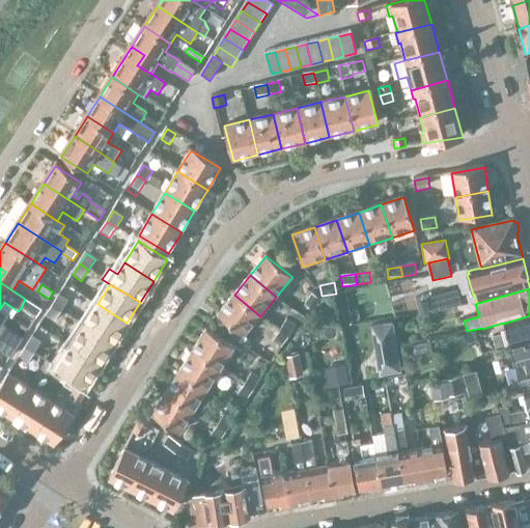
[(218,314),(222,317),(216,326),(241,346),(248,339),(245,336),(260,316),(234,295),(218,314)]
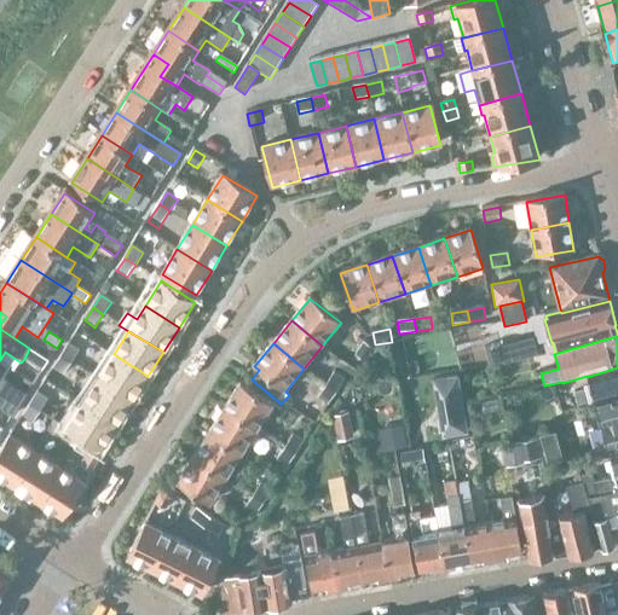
[(356,357),(367,364),(375,350),(364,343),(356,357)]
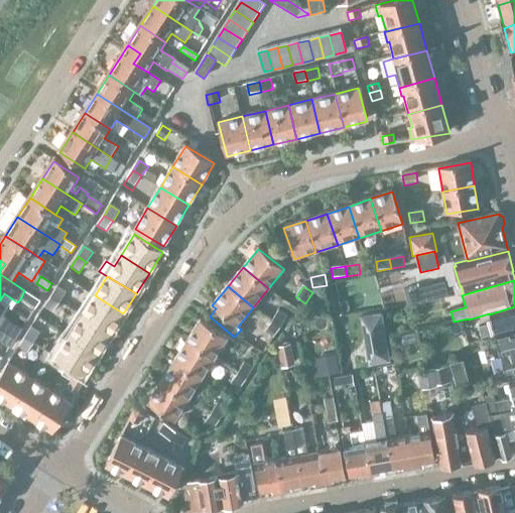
[(57,287),(51,297),(60,302),(67,292),(57,287)]
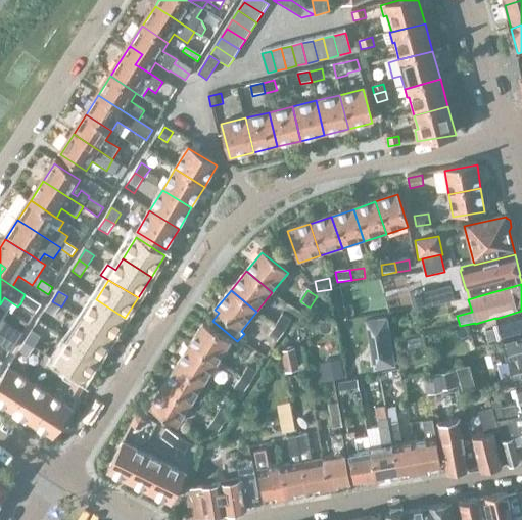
[(422,292),(411,295),(415,310),(426,306),(422,292)]
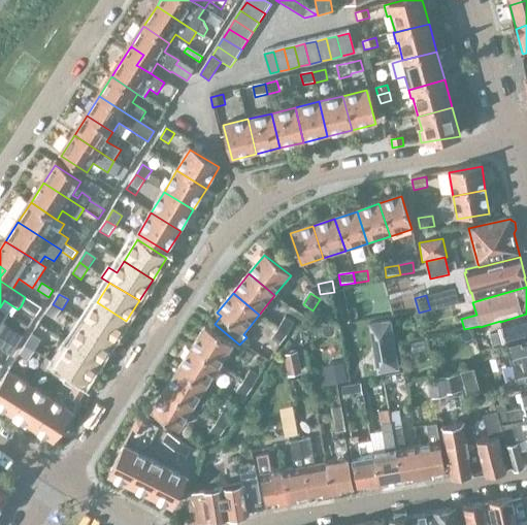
[(25,297),(21,306),(36,317),(42,307),(26,297),(25,297)]
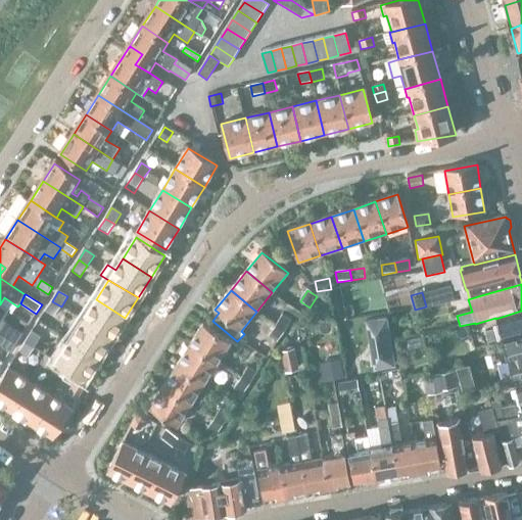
[(96,299),(83,321),(111,339),(125,318),(96,299)]
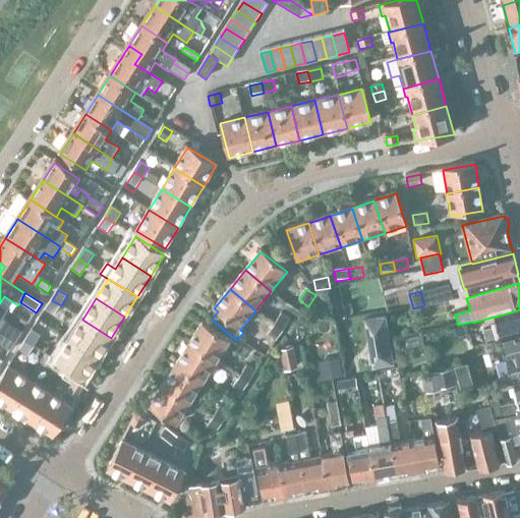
[(52,300),(45,311),(53,317),(61,305),(52,300)]
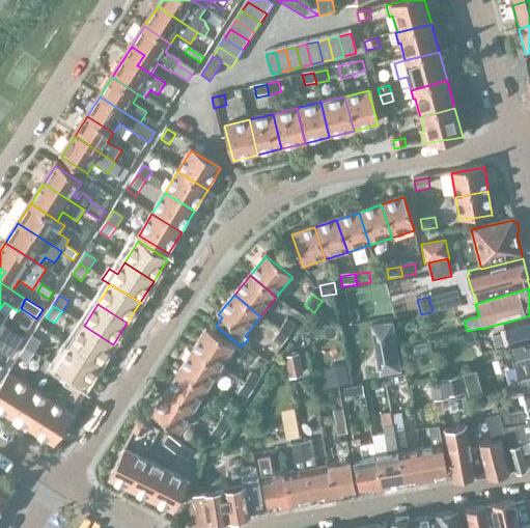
[(529,315),(503,324),(506,334),(501,336),(502,339),(494,341),(496,348),(529,337),(529,315)]
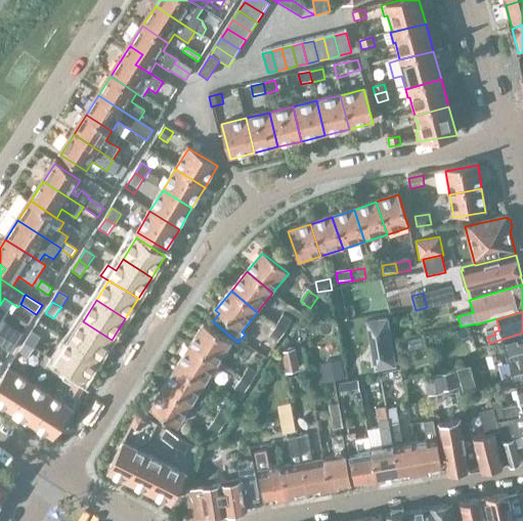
[(285,334),(292,322),(284,316),(276,328),(285,334)]
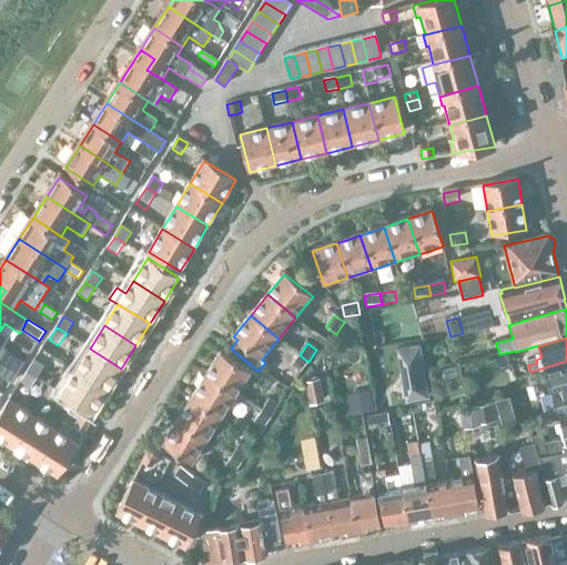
[(421,346),(397,351),(407,403),(429,399),(421,346)]
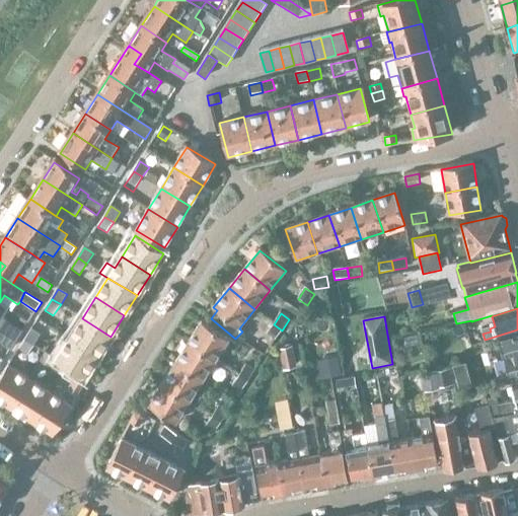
[(82,318),(69,339),(97,357),(111,337),(82,318)]
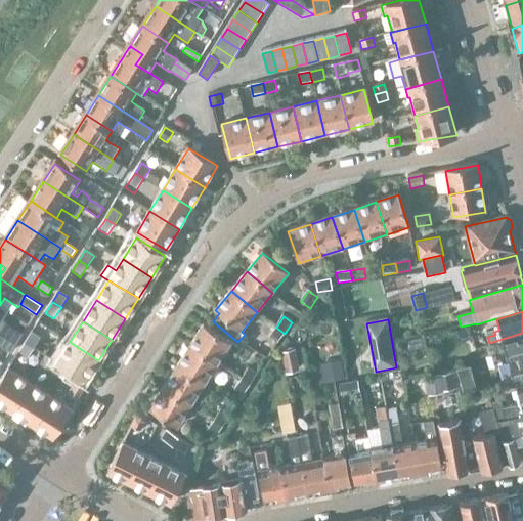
[(218,364),(231,344),(204,327),(190,347),(218,364)]
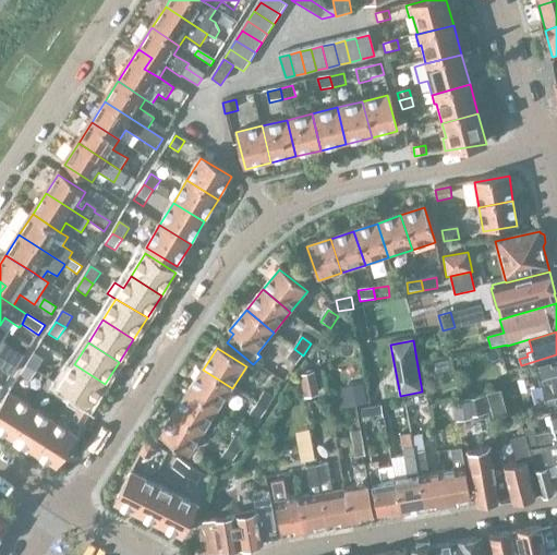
[(295,366),(303,356),(294,349),(287,360),(295,366)]
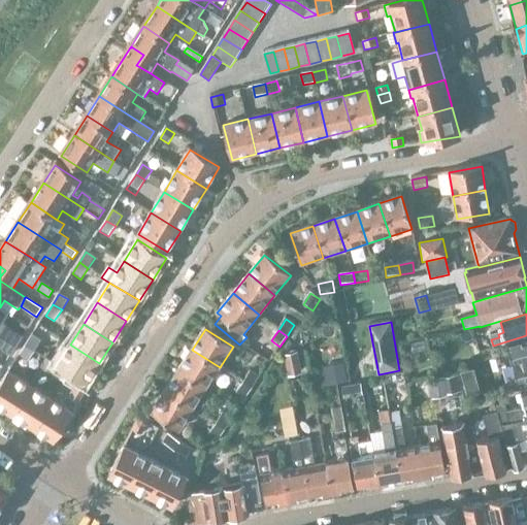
[(32,336),(26,346),(34,352),(41,341),(32,336)]
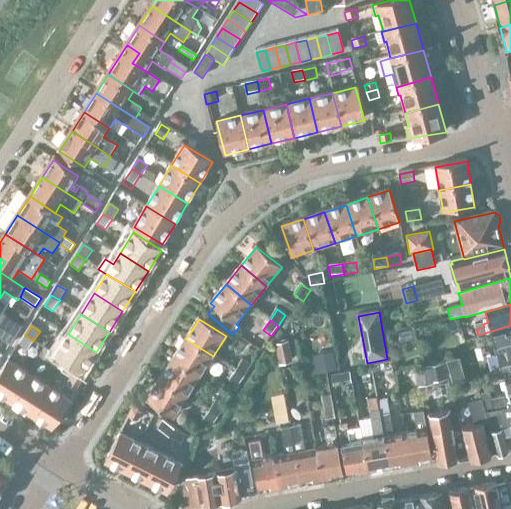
[(1,327),(0,328),(0,338),(10,345),(15,337),(1,327)]
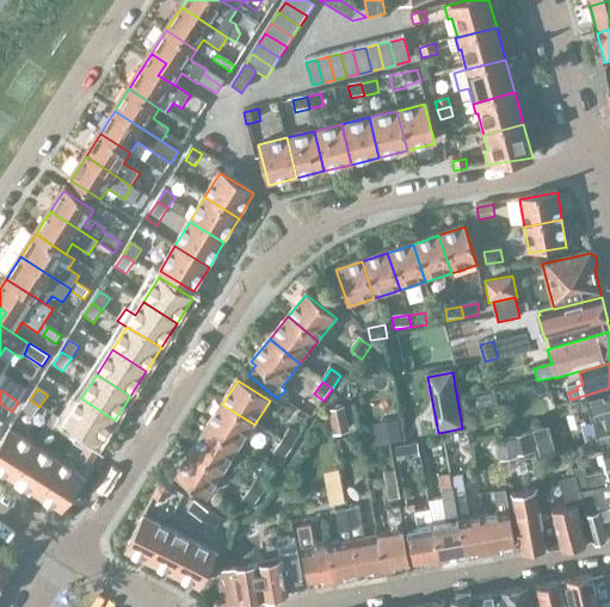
[(590,410),(593,423),(599,444),(587,447),(589,456),(602,452),(603,453),(609,450),(609,392),(587,400),(590,410)]
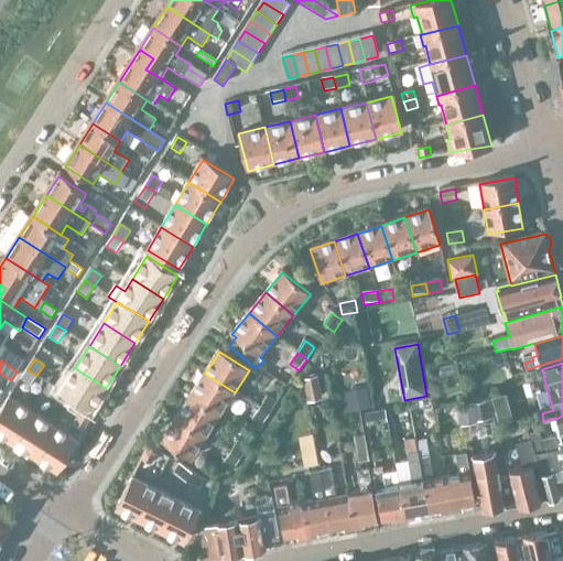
[(75,368),(61,390),(61,391),(91,410),(106,388),(75,368)]
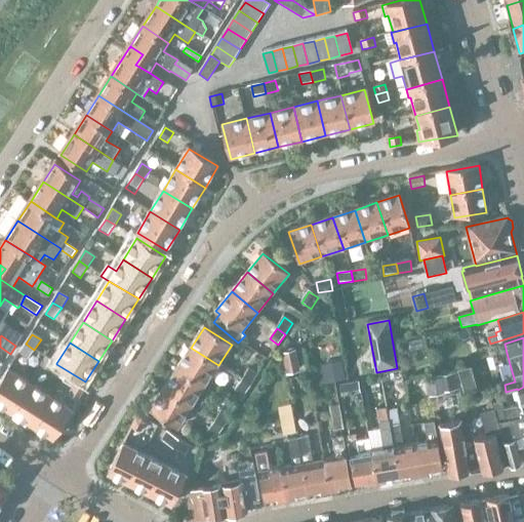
[(26,344),(18,355),(28,360),(34,350),(26,344)]
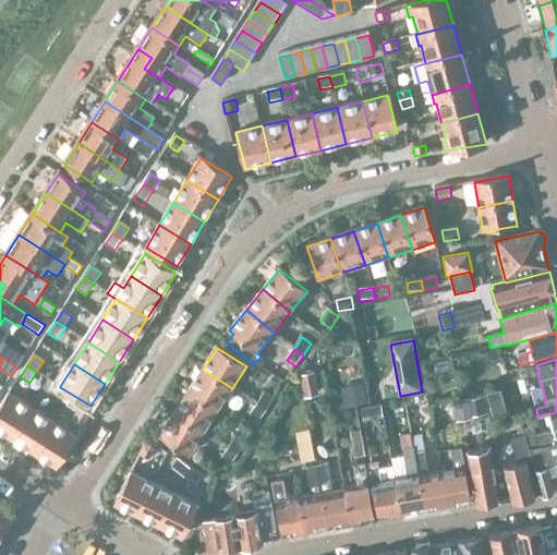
[(218,411),(232,388),(203,370),(189,393),(218,411)]
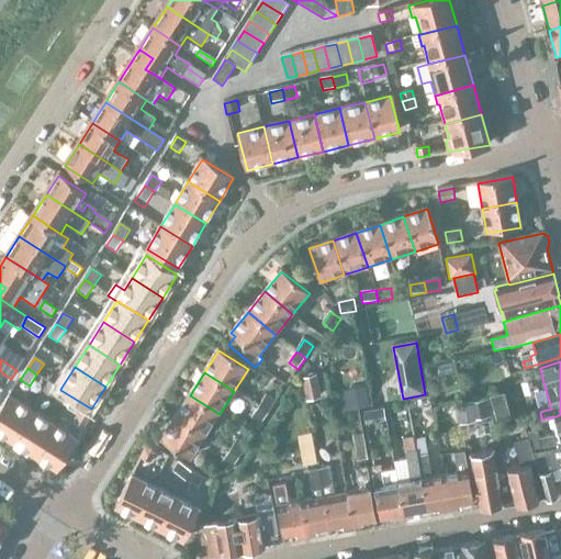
[(322,399),(317,375),(302,378),(306,402),(322,399)]
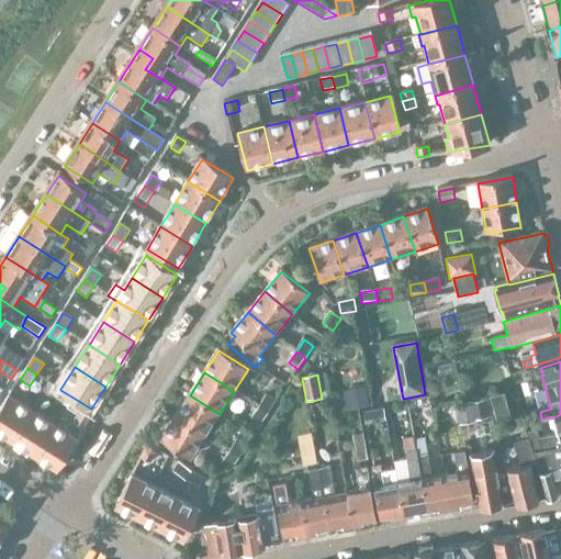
[(48,382),(43,392),(55,399),(56,398),(60,390),(60,389),(59,389),(48,382)]
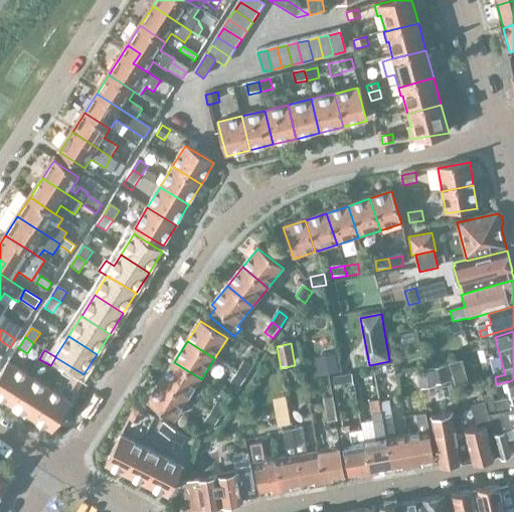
[(315,358),(318,377),(339,373),(335,354),(315,358)]
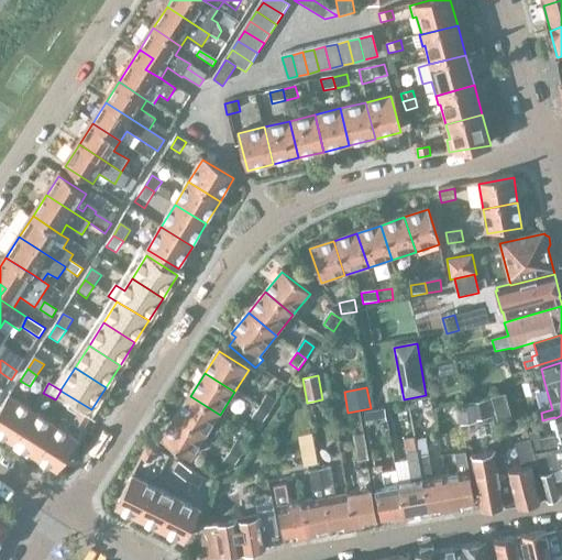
[(190,396),(176,418),(206,437),(220,415),(190,396)]
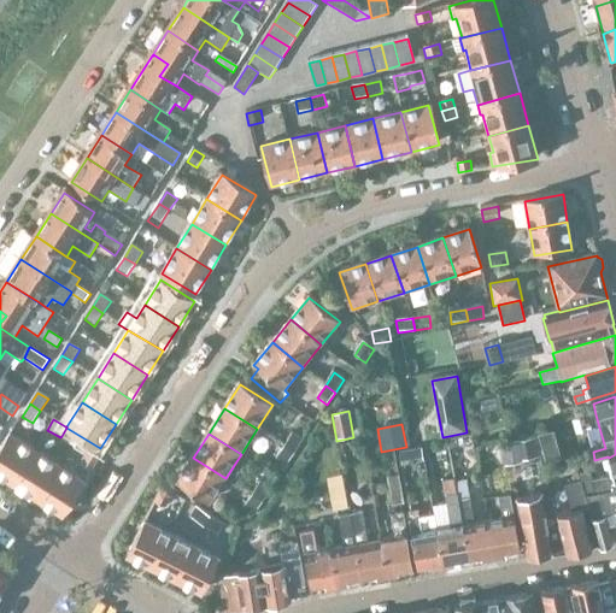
[(293,434),(285,446),(295,453),(303,441),(293,434)]
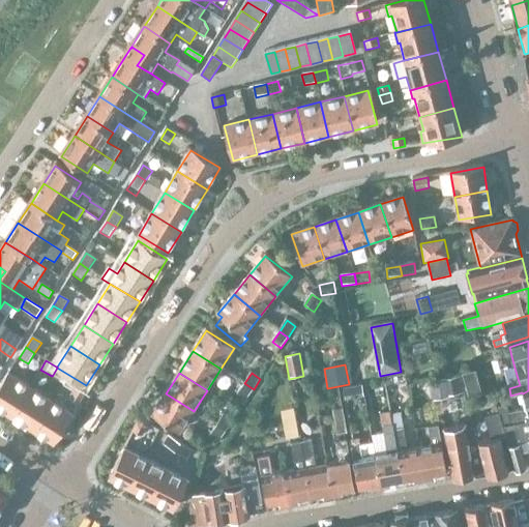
[(0,386),(0,409),(10,416),(29,387),(8,374),(0,386)]
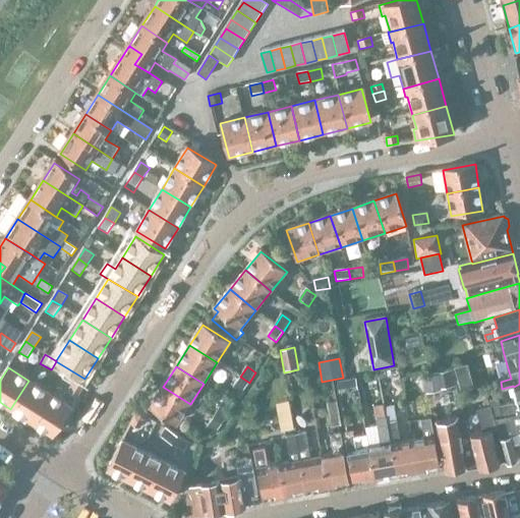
[(426,395),(443,392),(439,373),(422,377),(424,383),(426,395)]
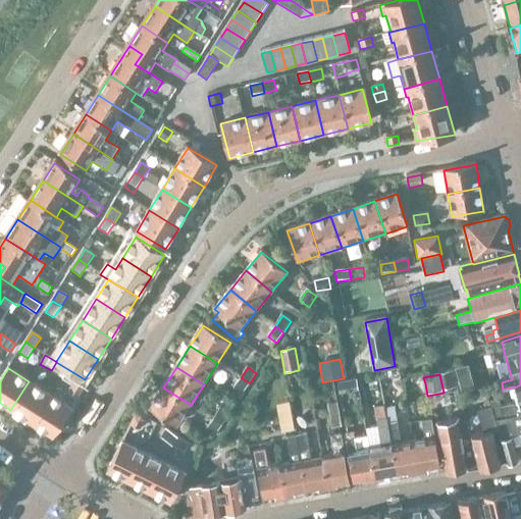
[(241,377),(233,388),(242,395),(250,383),(241,377)]
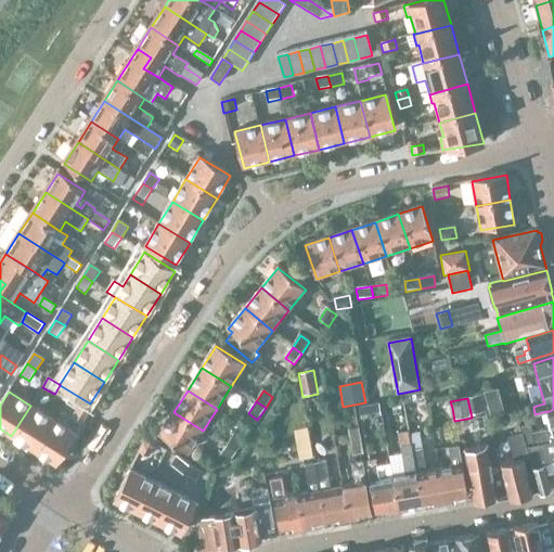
[(30,406),(11,436),(34,450),(53,420),(30,406)]
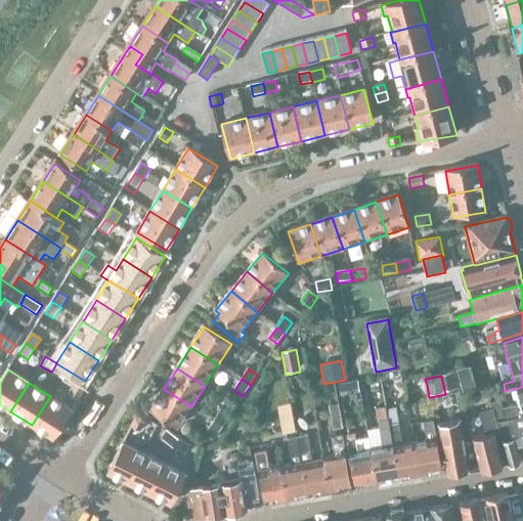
[(85,389),(75,383),(68,394),(77,400),(85,389)]
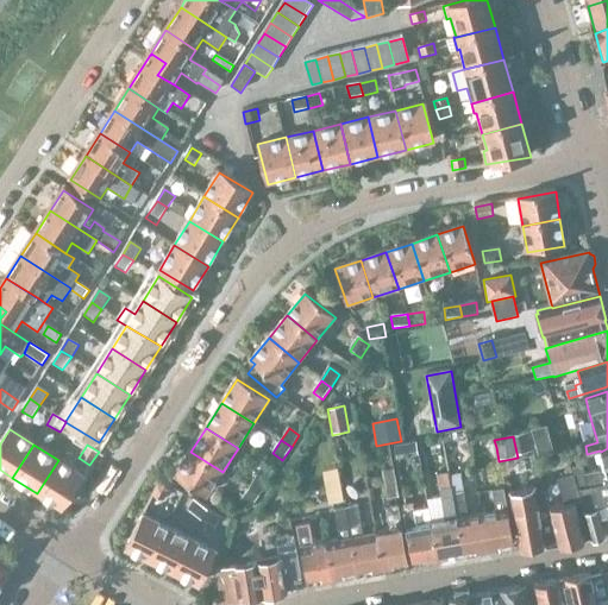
[(419,455),(417,445),(395,448),(396,460),(419,455)]
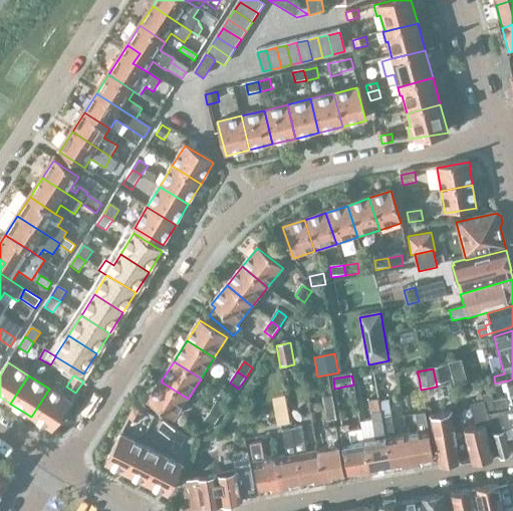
[(512,378),(507,381),(510,393),(506,394),(507,397),(507,399),(493,402),(492,395),(483,397),(485,404),(487,412),(512,406),(512,378)]
